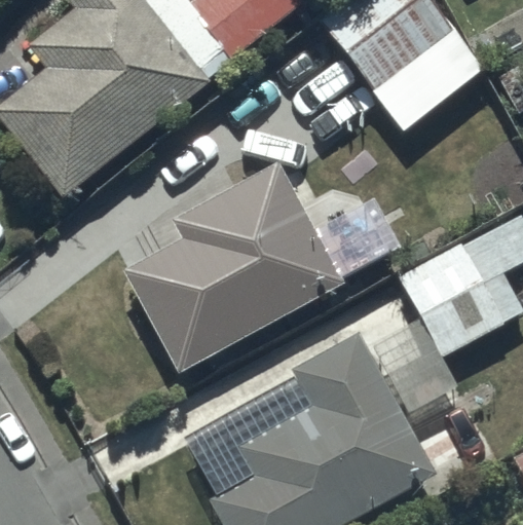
[(301,2),(300,0),(69,0),(74,6),(27,42),(46,67),(0,103),(0,117),(60,194),(231,62),(229,59),(301,2)]
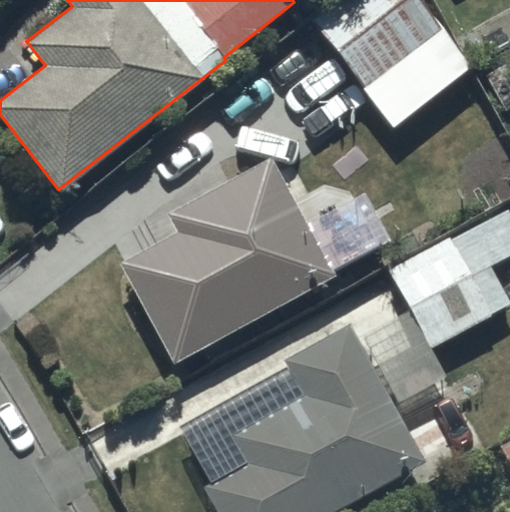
[(421,0),(336,0),(314,20),(372,88),(444,26),(421,0)]
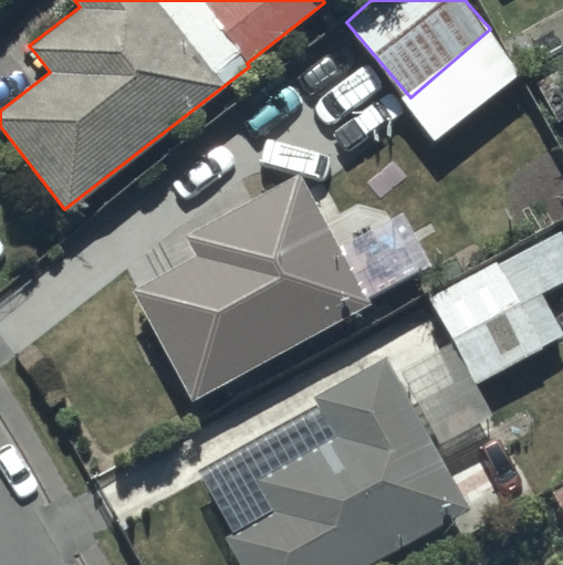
[(129,292),(191,404),(373,303),(361,280),(376,272),(326,180),(309,190),(299,170),(254,195),(241,179),(147,255),(157,275),(129,292)]
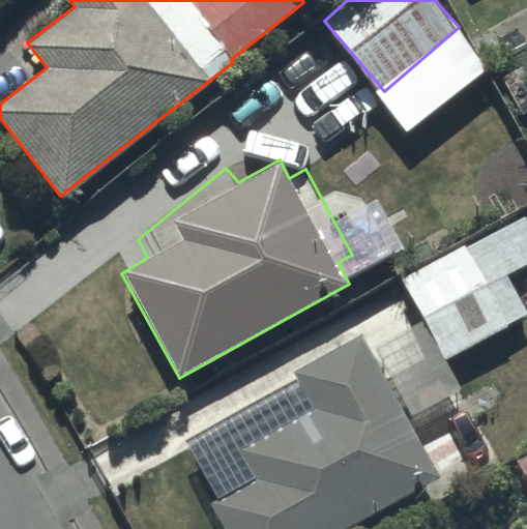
[(526,216),(403,277),(425,321),(378,345),(413,414),(463,389),(447,356),(526,317),(526,312),(507,274),(526,265),(526,216)]
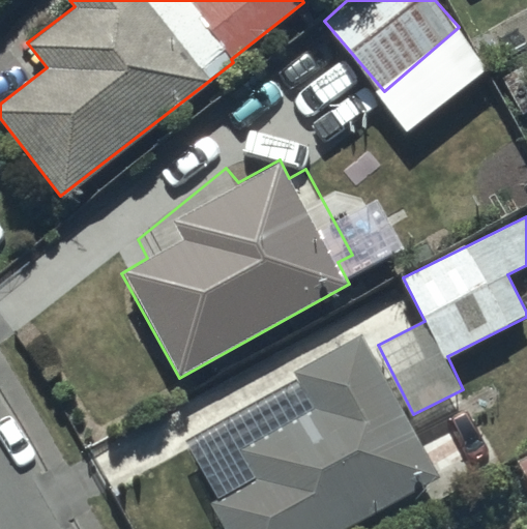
[(313,409),(239,446),(255,476),(211,498),(227,528),(344,528),(438,480),(362,333),(292,371),(313,409)]
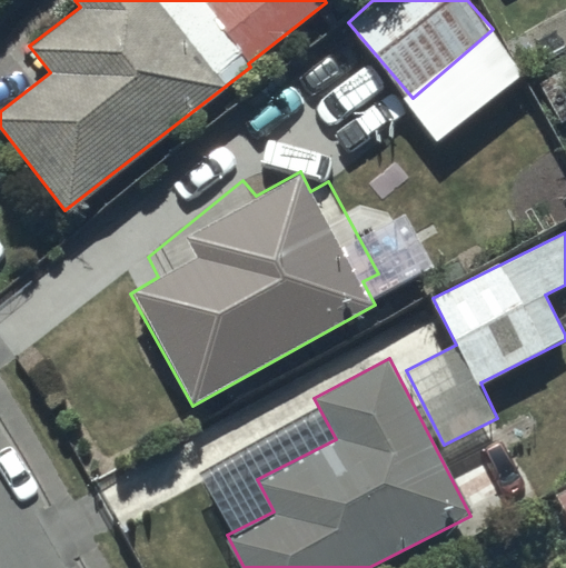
All buildings are outlined.
